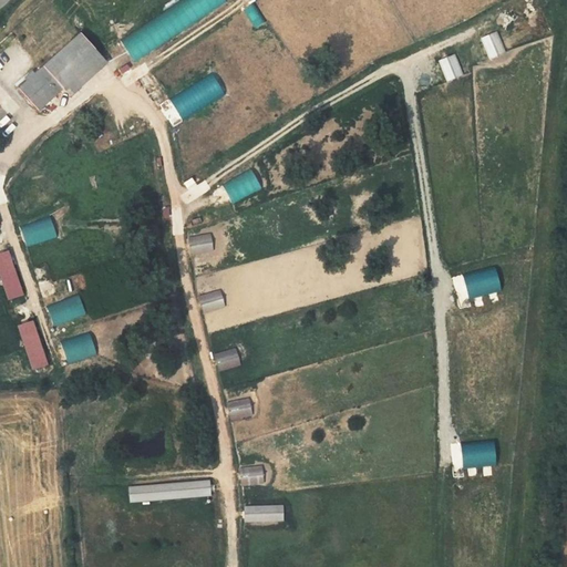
[(497,30),(481,35),(488,59),(505,52),(497,30)]
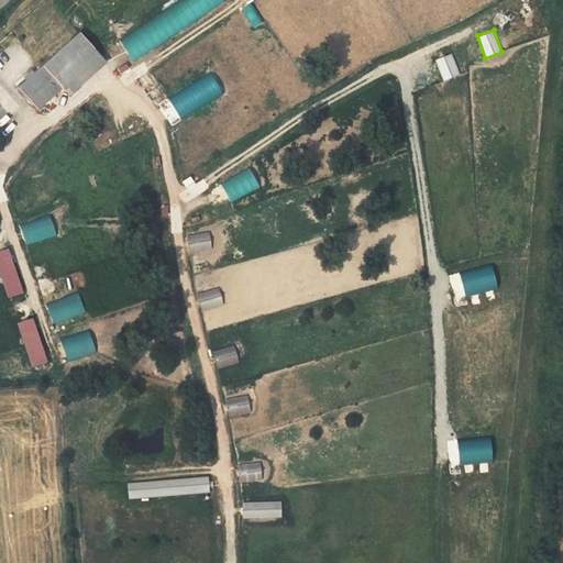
[(77,36),(56,55),(75,77),(97,57),(77,36)]
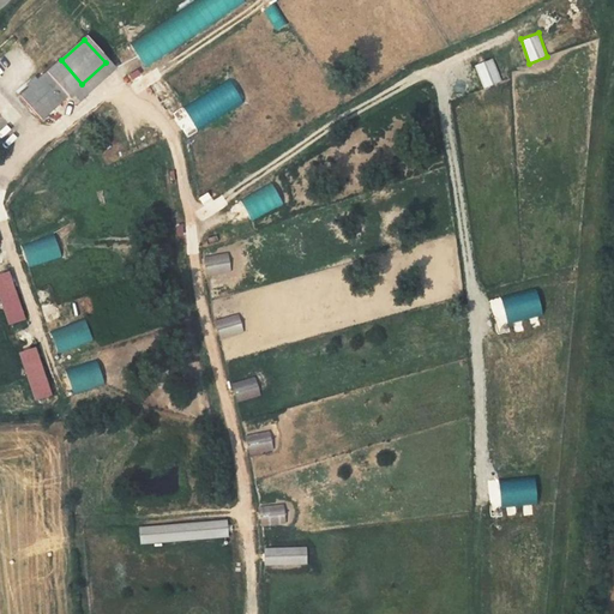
[(473,65),(482,88),(500,79),(491,58),(473,65)]
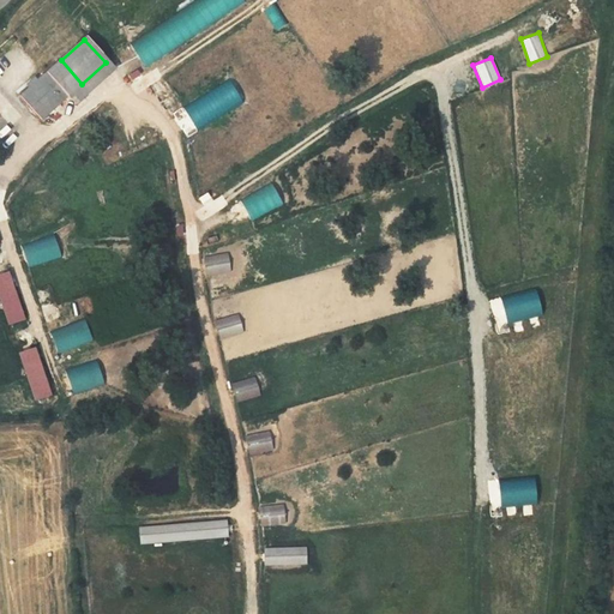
[(61,60),(20,98),(41,121),(68,97),(67,97),(77,89),(84,97),(89,94),(80,85),(82,84),(61,60)]
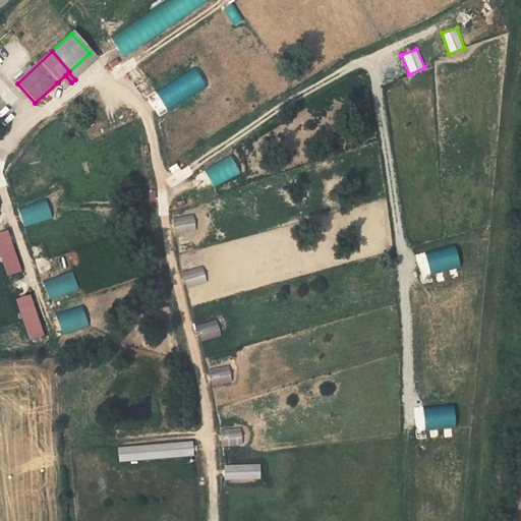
[(167,111),(206,85),(193,66),(154,91),(167,111)]
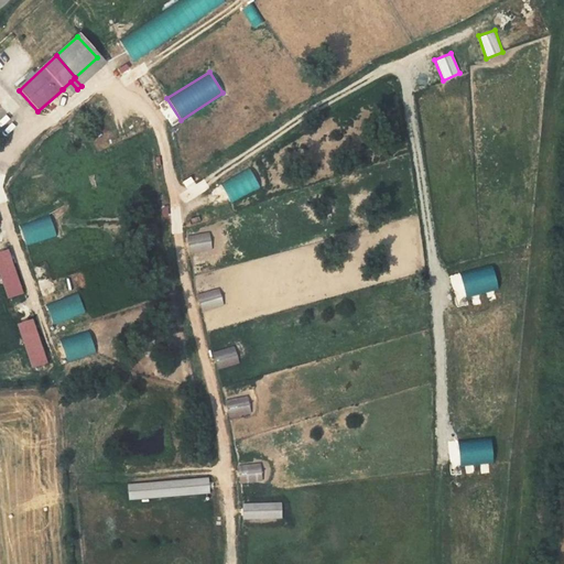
[(71,82),(62,89),(63,89),(69,97),(77,89),(71,82)]
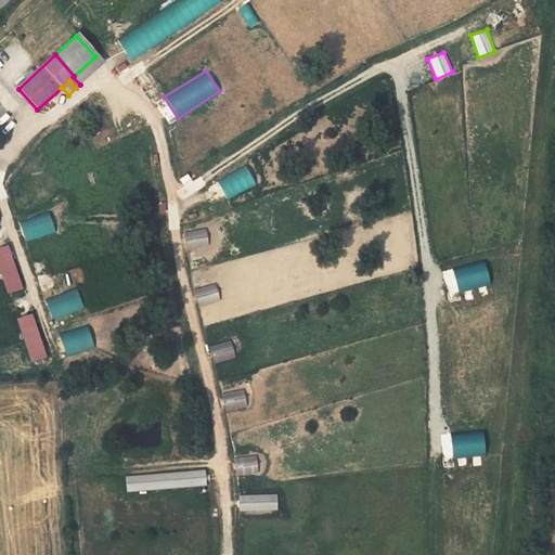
[(226,198),(255,184),(245,165),(216,179),(226,198)]
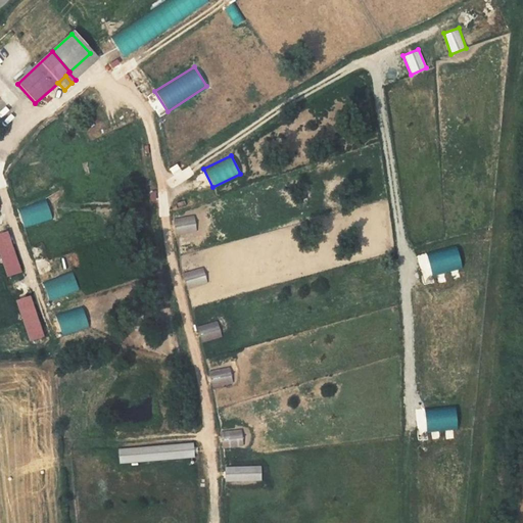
[(180,167),(172,170),(177,182),(193,176),(190,168),(181,171),(180,167)]
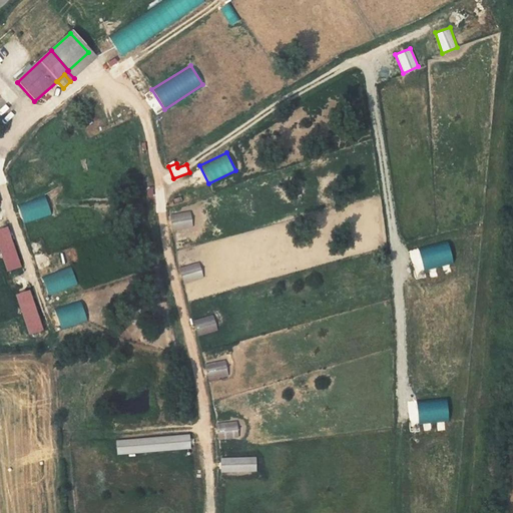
[(45,194),(17,204),(23,222),(51,213),(45,194)]
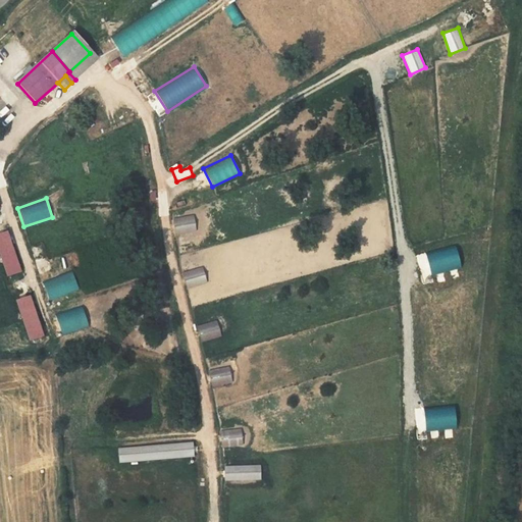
[(194,217),(174,220),(177,235),(196,230),(194,217)]
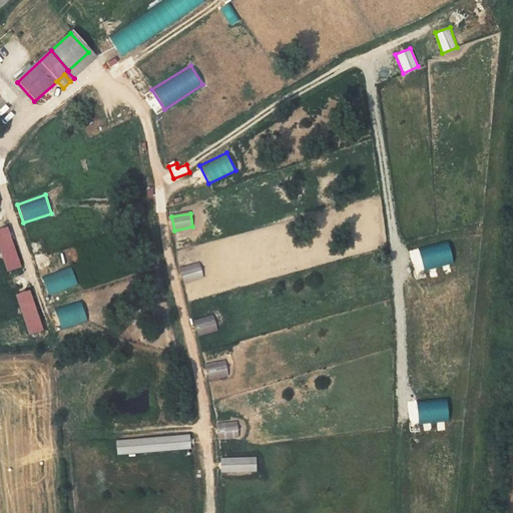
[(6,226),(0,228),(0,248),(8,271),(21,267),(6,226)]
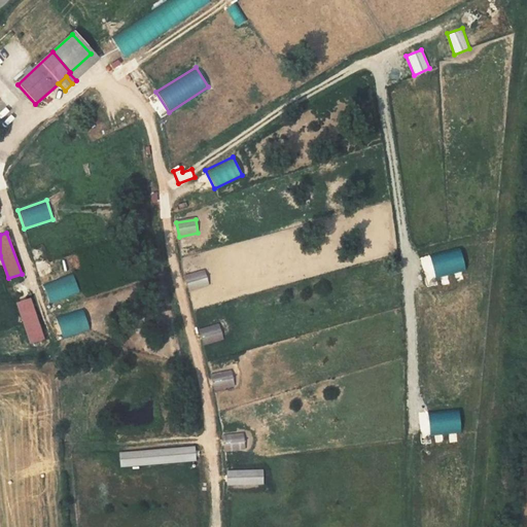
[(205,271),(186,276),(190,289),(208,285),(205,271)]
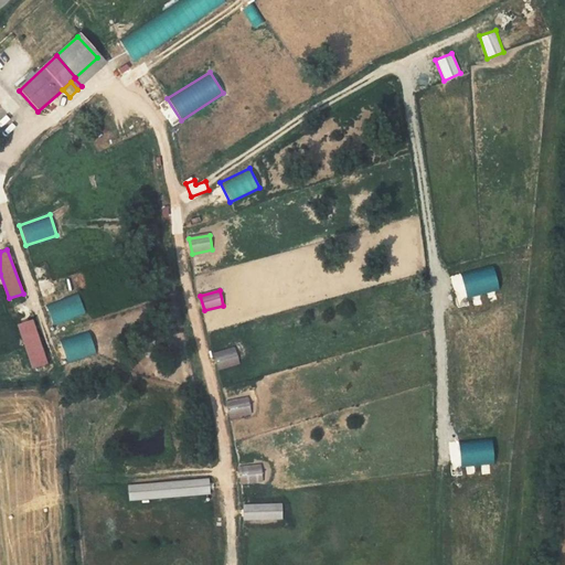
[(53,326),(85,313),(77,291),(44,304),(53,326)]
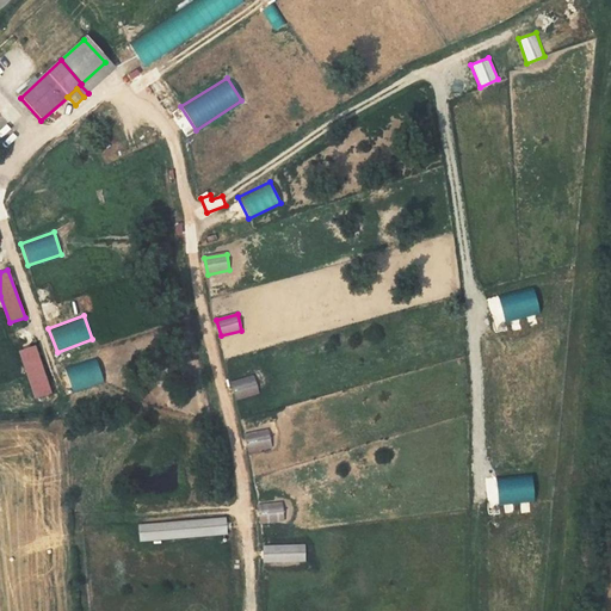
[(35,345),(19,351),(36,397),(51,393),(35,345)]
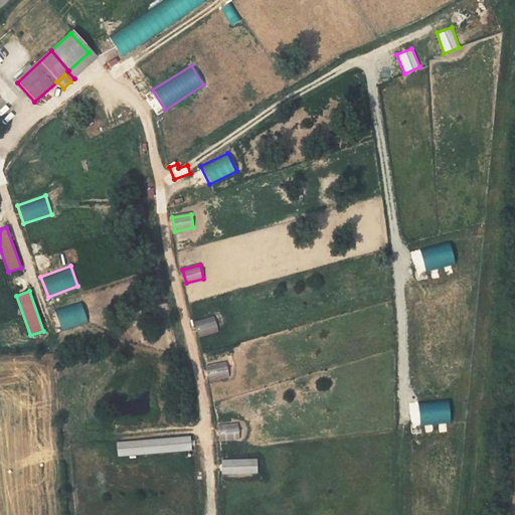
[(60,331),(88,323),(80,301),(53,310),(60,331)]
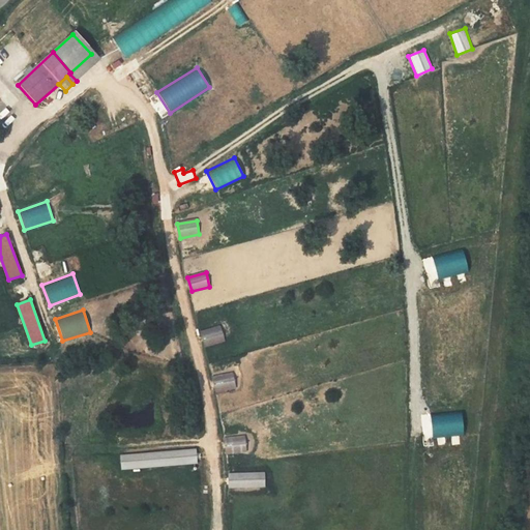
[(221,325),(202,329),(205,343),(224,339),(221,325)]
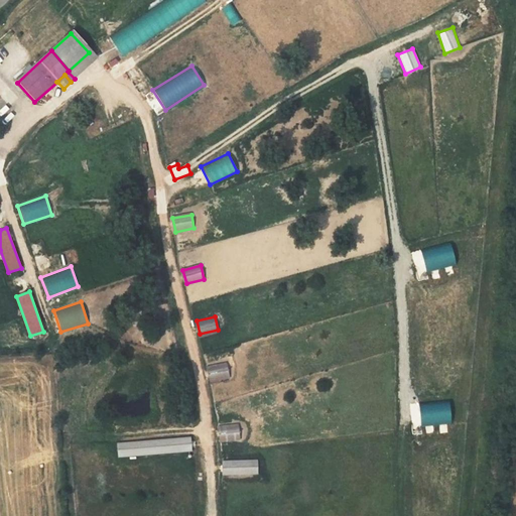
[(225,364),(207,369),(211,382),(229,377),(225,364)]
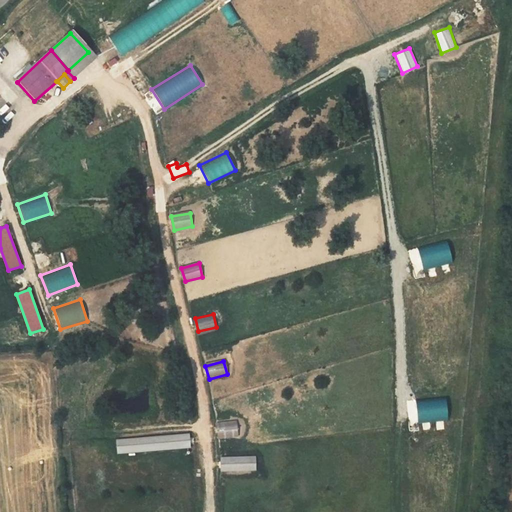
[(235,420),(217,422),(218,436),(237,434),(235,420)]
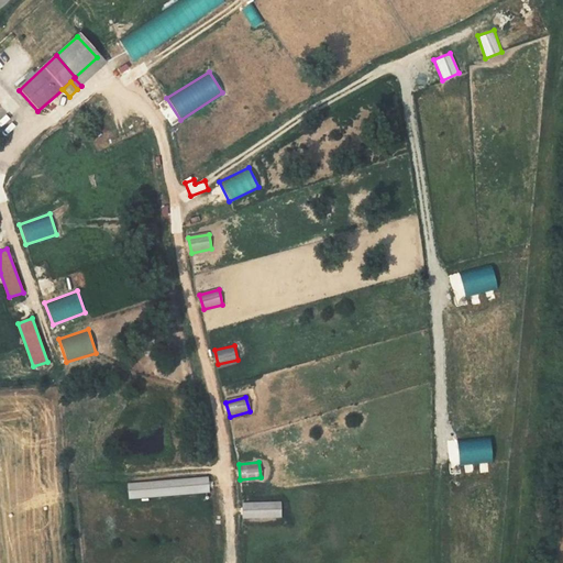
[(207,477),(129,483),(129,498),(208,493),(207,477)]
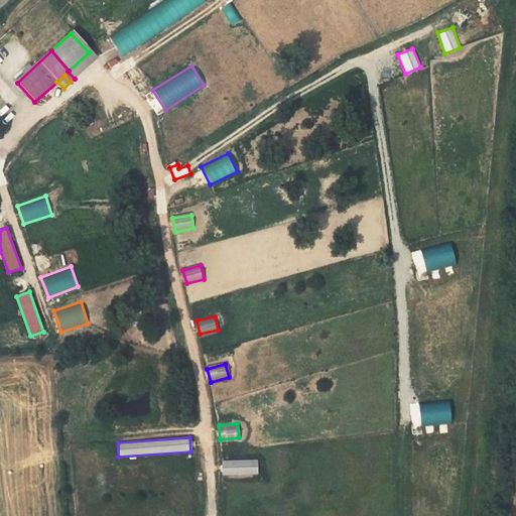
[(257,461),(223,462),(223,476),(257,474),(257,461)]
